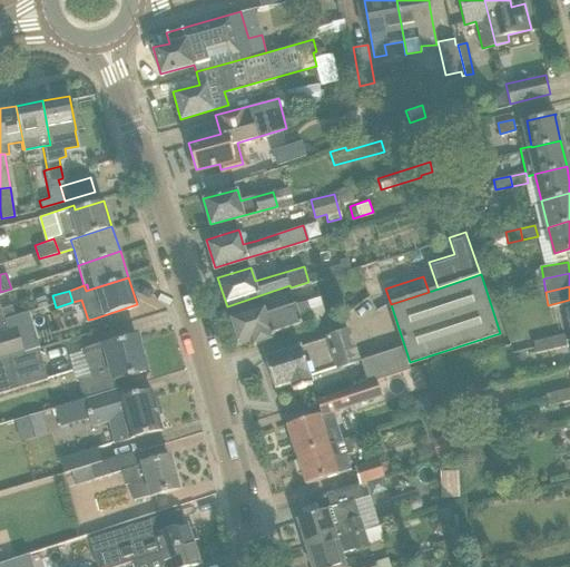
[(296,309),(266,318),(262,304),(229,315),(238,343),(249,340),(251,344),(269,338),(268,334),(302,323),(296,309)]
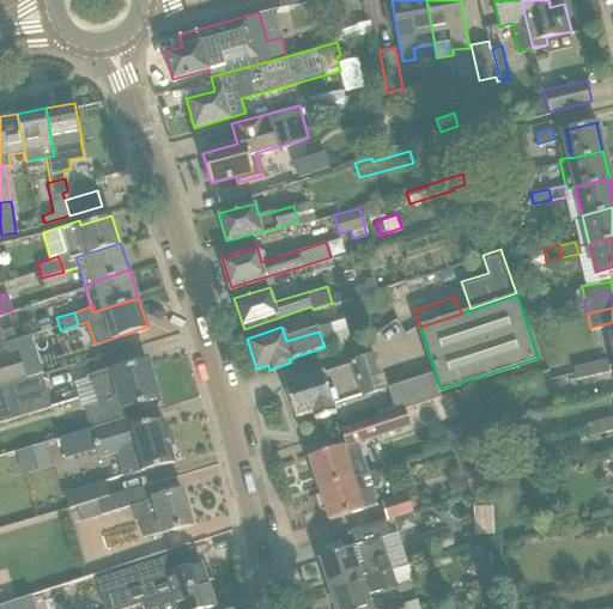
[(0,383),(25,376),(17,348),(8,351),(10,352),(0,354),(0,383)]
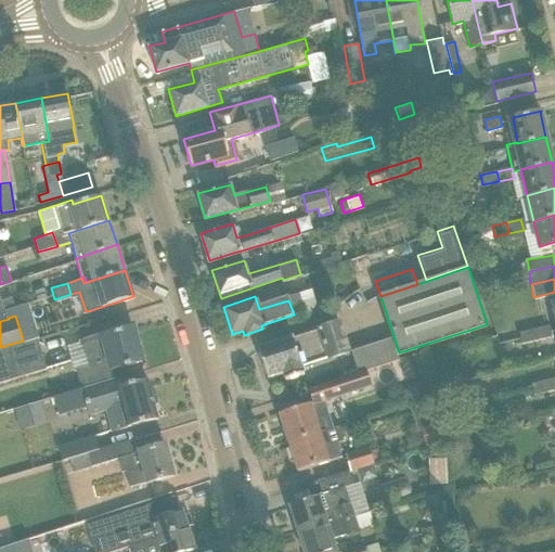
[(330,357),(348,351),(338,321),(258,347),(268,376),(283,372),(285,379),(304,372),(301,364),(328,355),(330,357)]
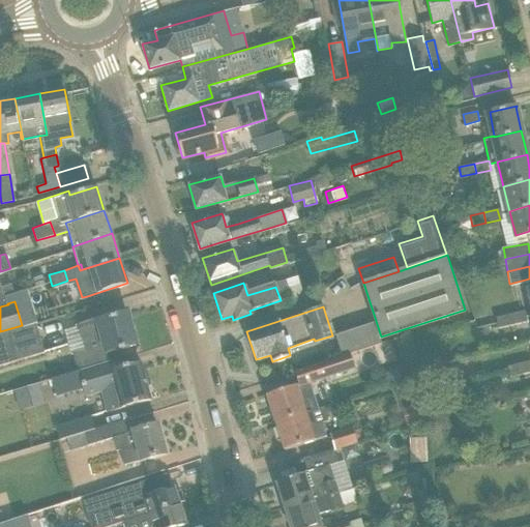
[(82,352),(72,354),(77,371),(109,360),(107,352),(120,349),(124,348),(124,347),(136,344),(127,311),(107,317),(76,325),(82,352)]
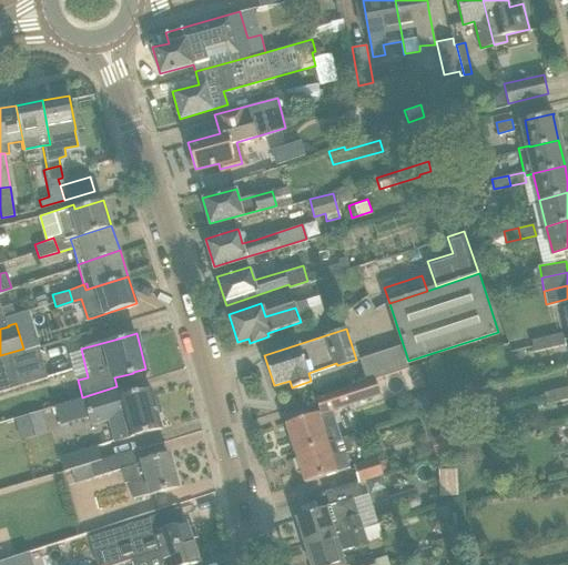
[(548,347),(563,344),(560,333),(545,336),(548,347)]
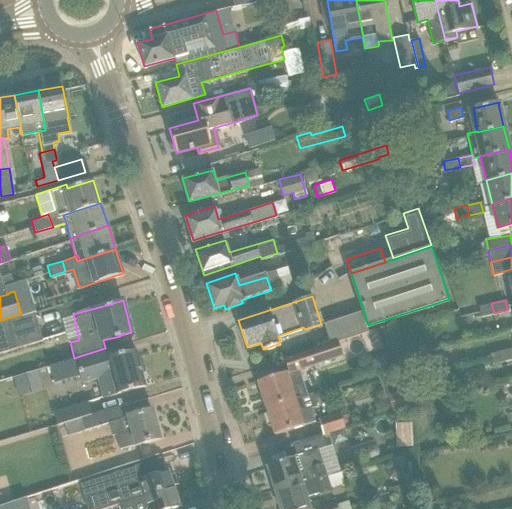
[(480,317),(494,313),(491,303),(477,306),(480,317)]
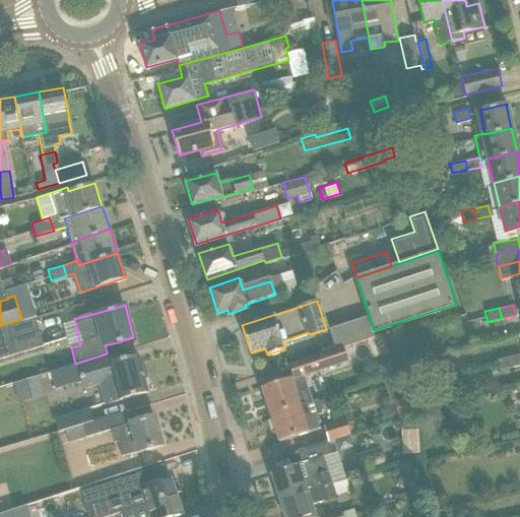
[(0,358),(42,345),(34,316),(21,319),(0,325),(0,358)]
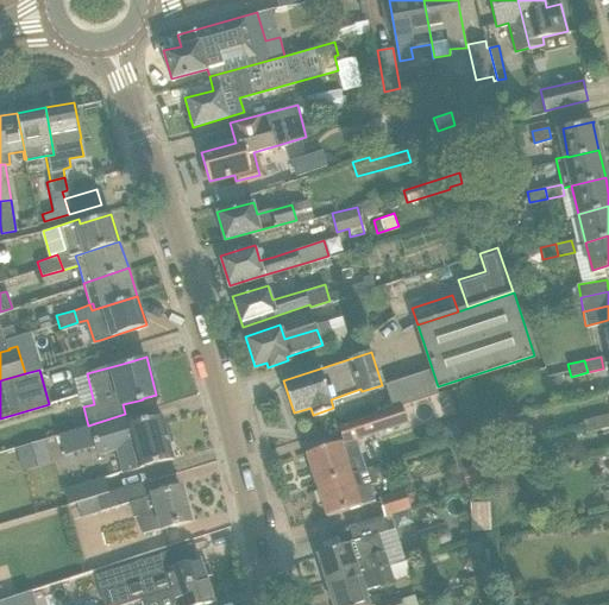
[(356,438),(406,422),(401,404),(339,424),(345,440),(306,452),(316,483),(357,470),(357,471),(365,467),(356,438)]
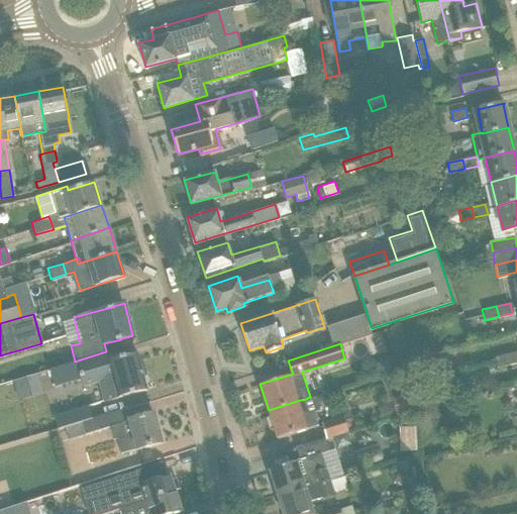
[(511,365),(516,363),(516,350),(508,353),(511,365)]
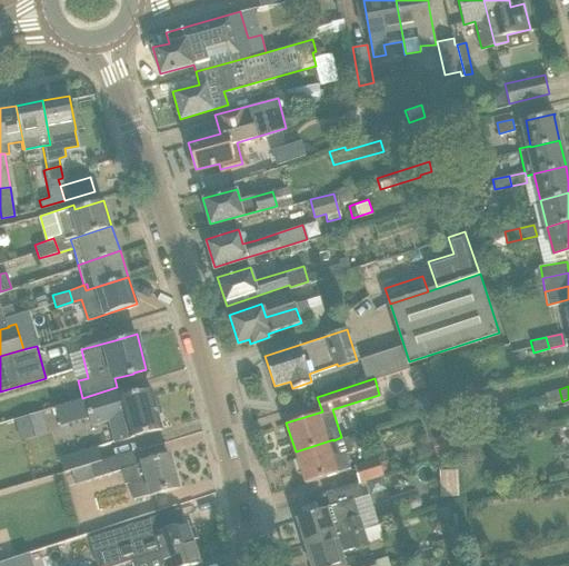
[(138,390),(119,395),(117,387),(82,398),(83,398),(55,406),(59,424),(88,417),(90,426),(108,421),(112,440),(161,428),(151,388),(138,393),(138,390)]
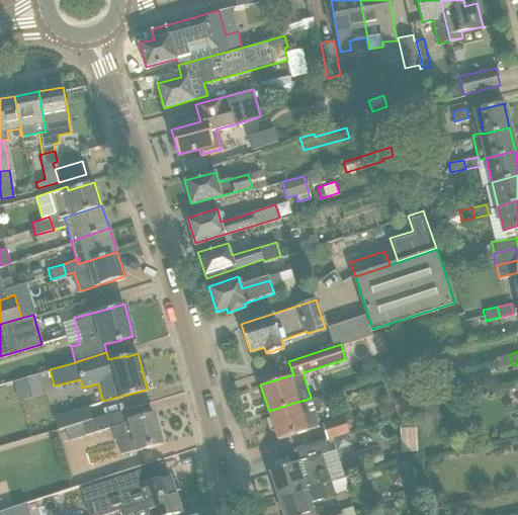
[(499,369),(512,365),(509,354),(496,357),(499,369)]
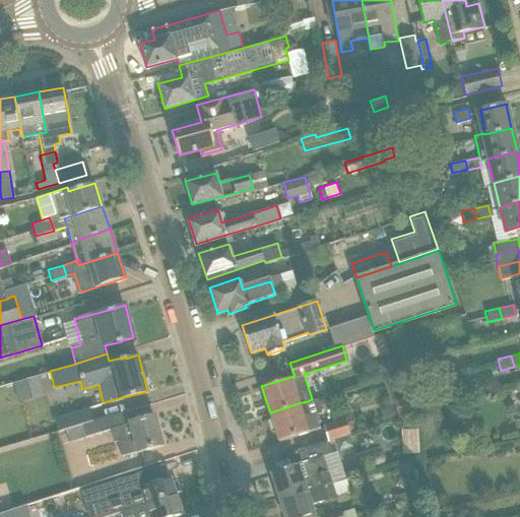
[(39,374),(13,382),(18,399),(45,392),(39,374)]
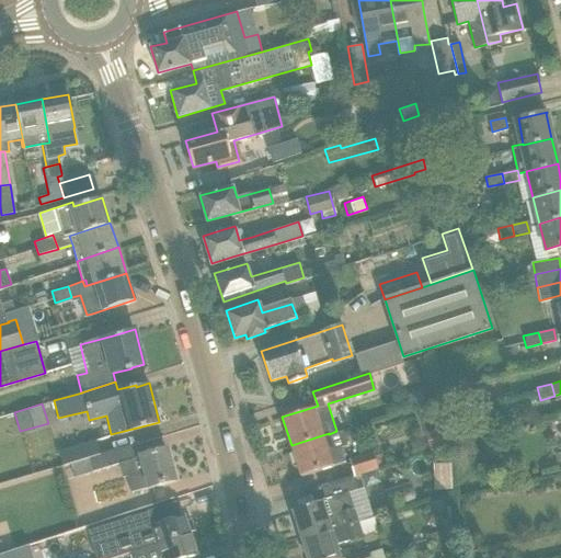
[(333,448),(329,434),(329,433),(292,445),(300,475),(332,465),(332,464),(345,459),(341,445),(333,448)]
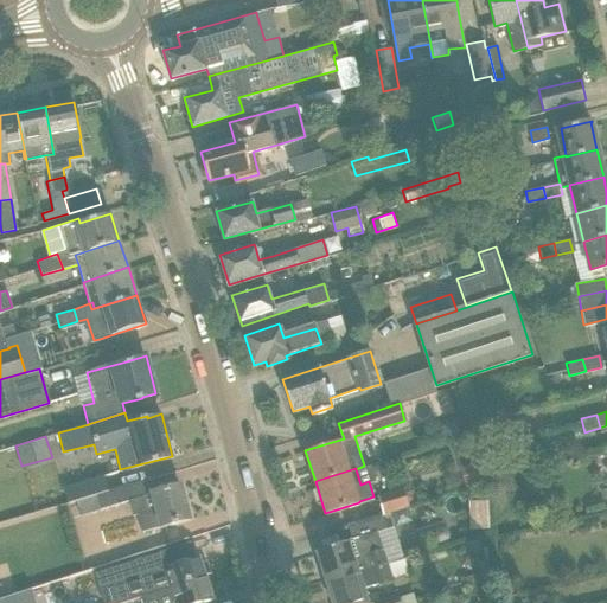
[(66,500),(108,488),(103,474),(63,487),(66,500)]
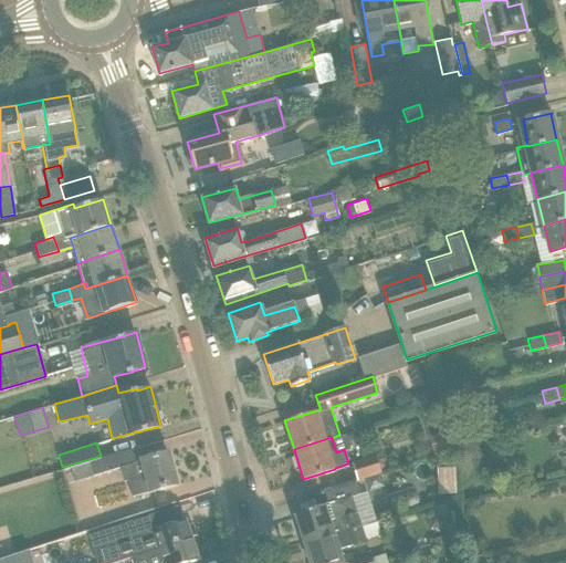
[(136,461),(136,460),(132,447),(101,456),(62,467),(63,469),(69,467),(73,480),(136,461)]
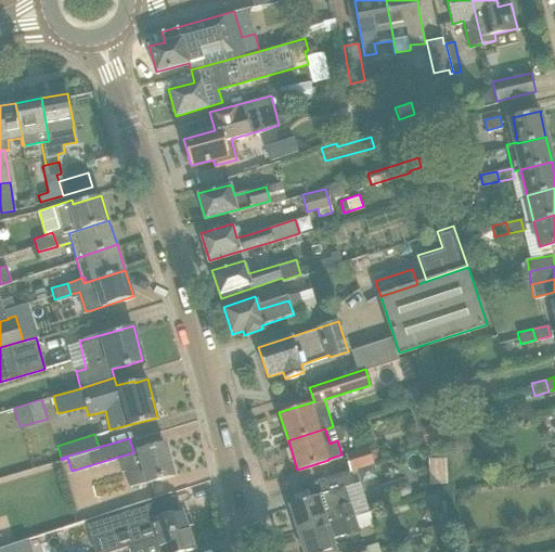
[(130,486),(173,474),(165,443),(133,451),(133,452),(137,451),(140,466),(126,470),(130,486)]
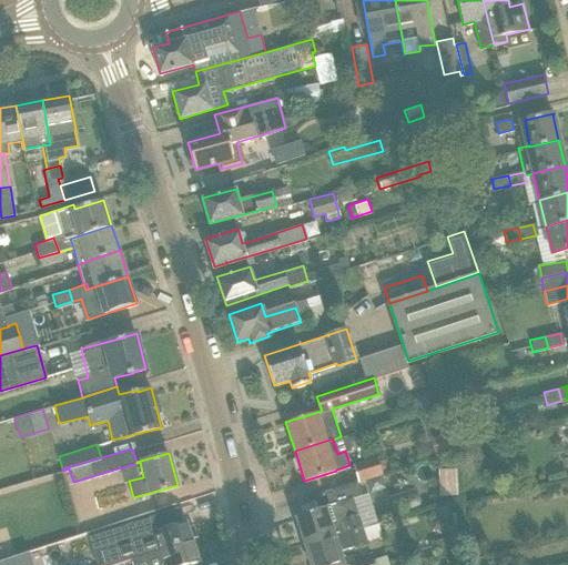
[(382,474),(381,467),(376,456),(353,463),(358,481),(382,474)]
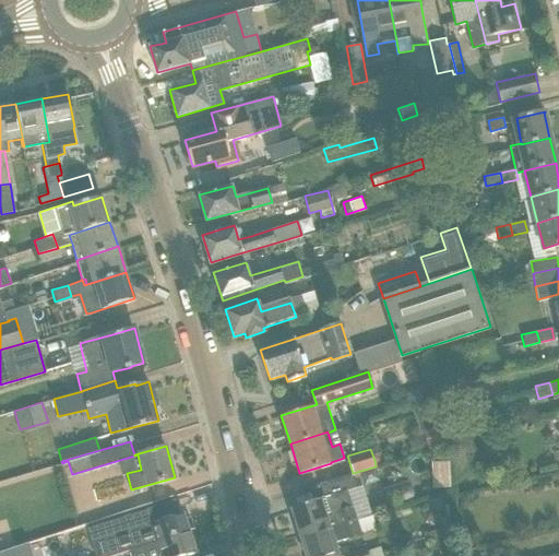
[(452,458),(435,458),(436,485),(452,484),(452,458)]
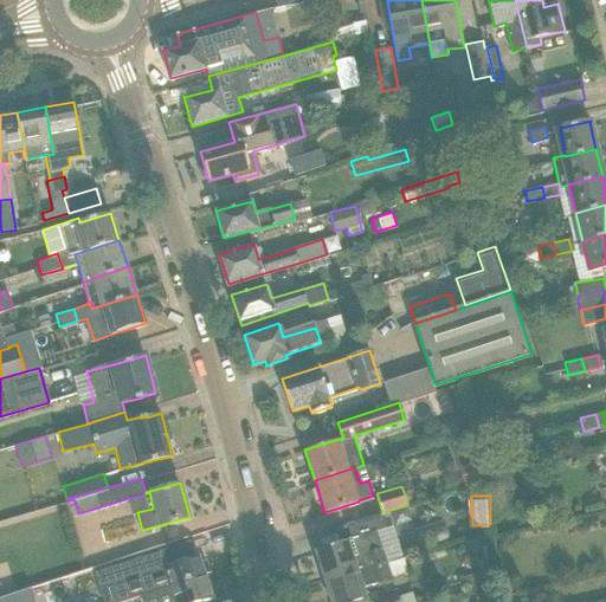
[(376,530),(386,526),(380,511),(347,522),(352,536),(346,538),(346,541),(316,550),(326,581),(387,562),(376,530)]
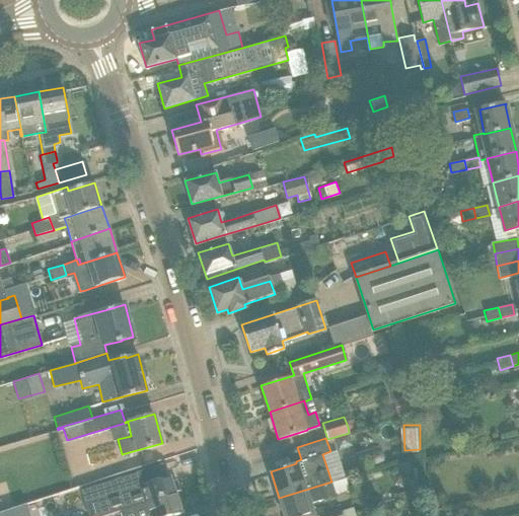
[(159,464),(82,489),(86,504),(97,501),(102,515),(119,510),(135,505),(144,502),(144,501),(175,491),(179,490),(176,480),(172,481),(171,476),(163,478),(159,464)]
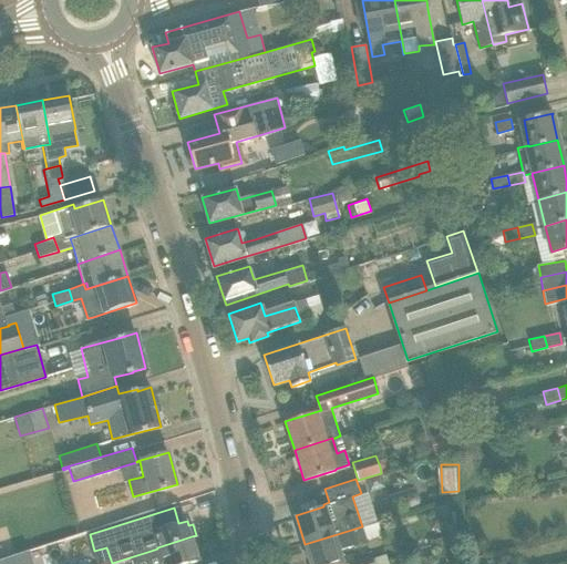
[(362,526),(305,544),(310,563),(343,563),(340,550),(367,541),(367,540),(362,526)]
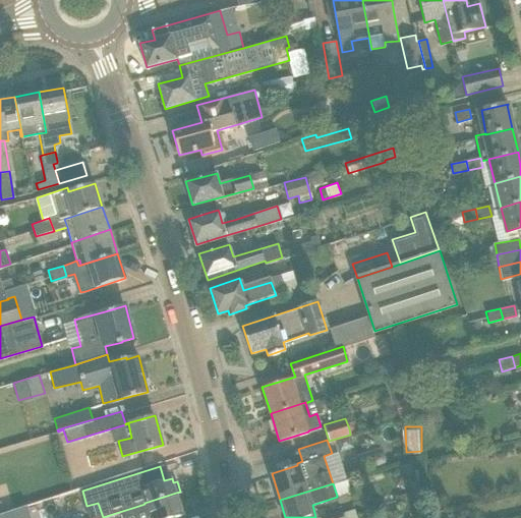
[(418,485),(406,487),(407,492),(409,499),(420,497),(418,485)]
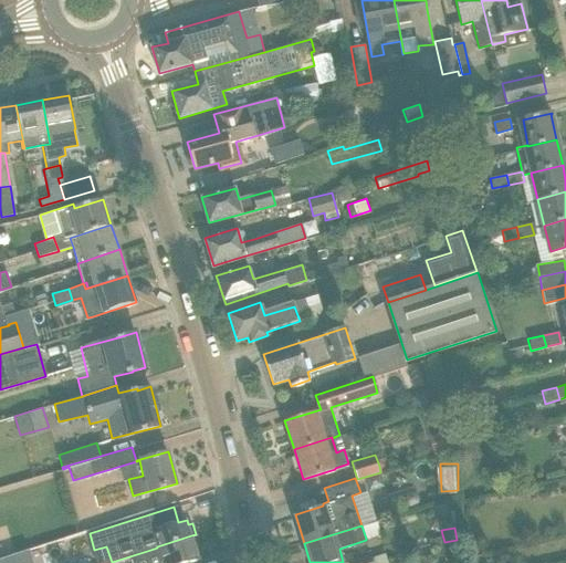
[(132,562),(189,562),(189,561),(199,558),(191,535),(157,546),(157,548),(147,551),(129,556),(132,562)]
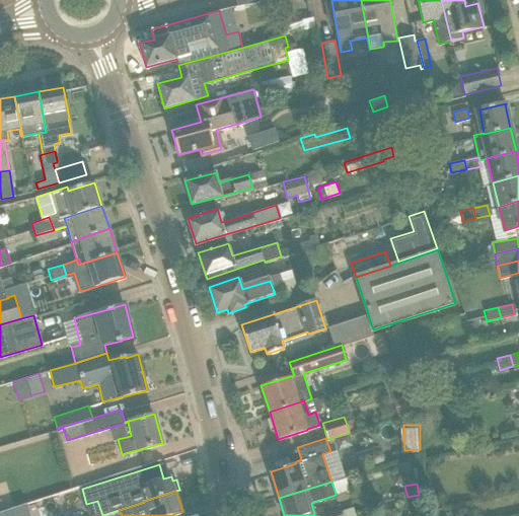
[(17,515),(14,507),(0,511),(0,515),(17,515)]
